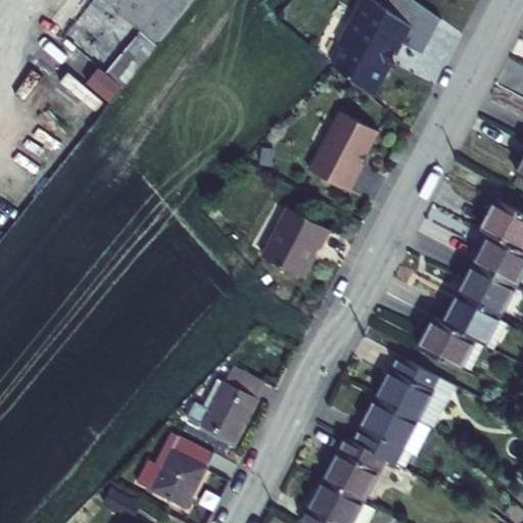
[(157,46),(175,25),(145,0),(100,0),(142,33),(157,46)]
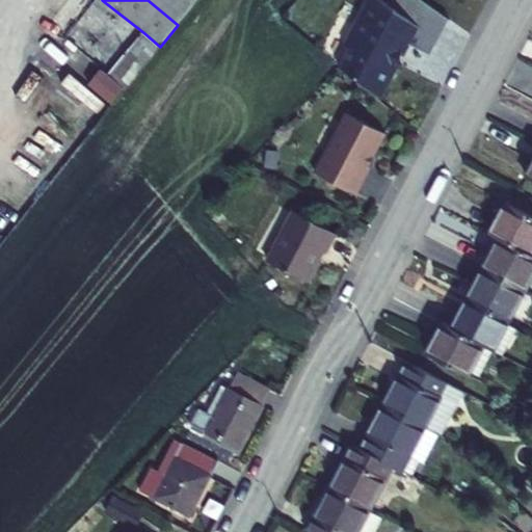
[(197,0),(148,0),(178,25),(197,0)]
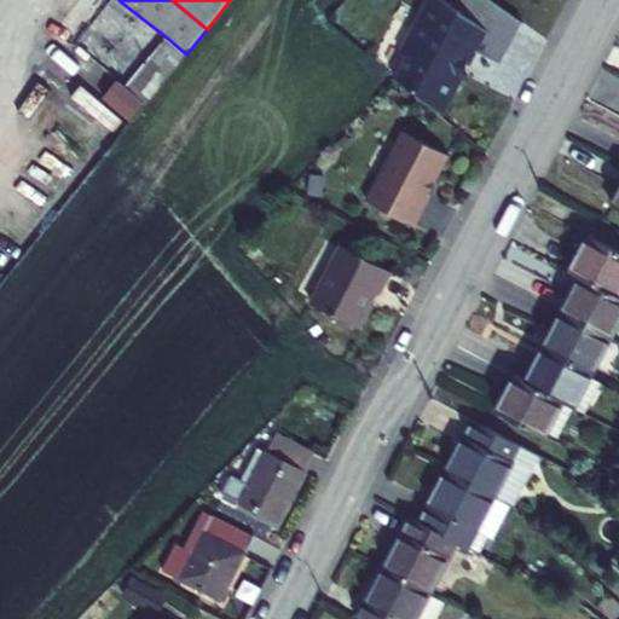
[(499,68),(522,25),(489,0),(433,0),(409,50),(410,55),(398,79),(441,116),(462,76),(460,74),(463,65),(469,69),(476,56),(499,68)]
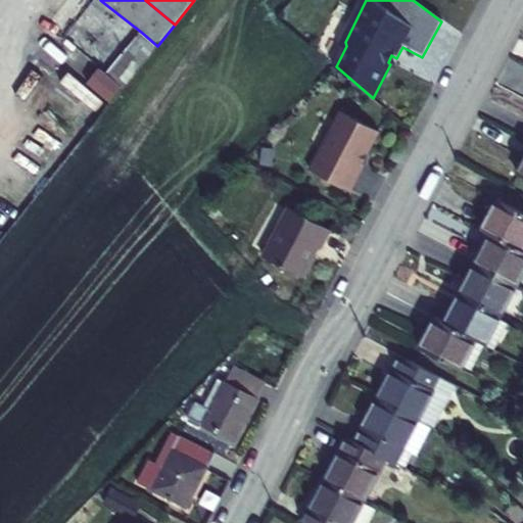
[(108,76),(124,89),(157,46),(142,33),(108,76)]
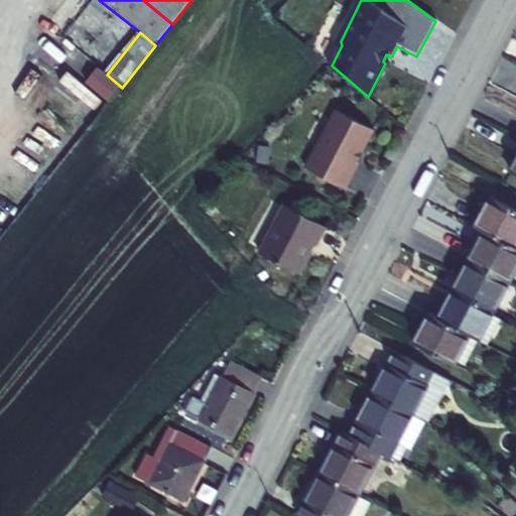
[(98,69),(86,85),(109,103),(122,88),(107,75),(98,69)]
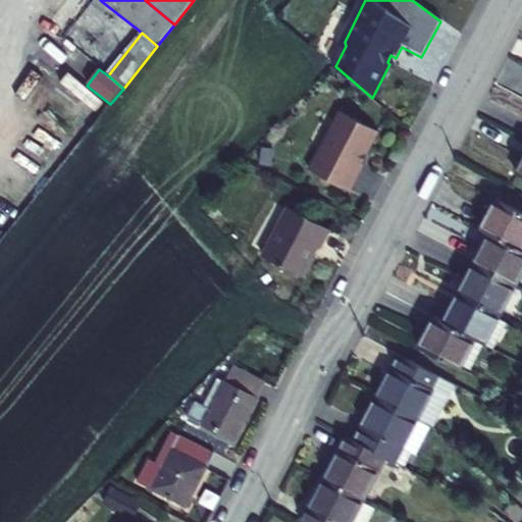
[(371,131),(331,113),(306,174),(348,193),(359,165),(357,164),(371,131)]
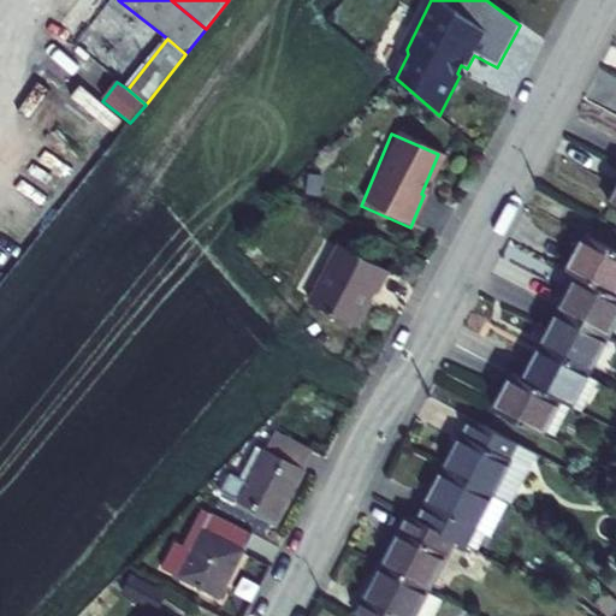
[(580,274),(615,292),(615,252),(586,237),(569,268),(580,274)]
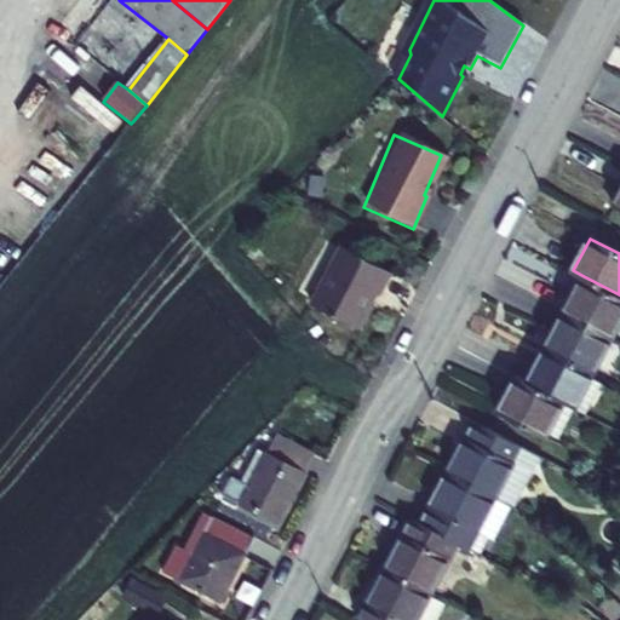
[(342,250),(310,308),(359,333),(369,311),(368,306),(374,294),(379,297),(391,275),(342,250)]
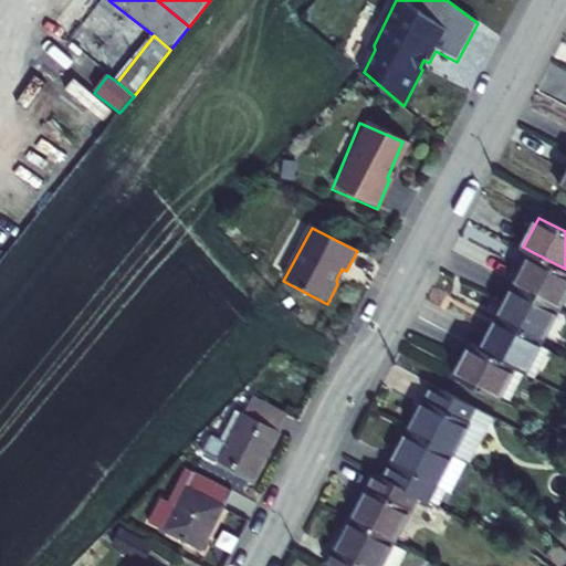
[(565,269),(533,252),(516,283),(565,308),(565,269)]
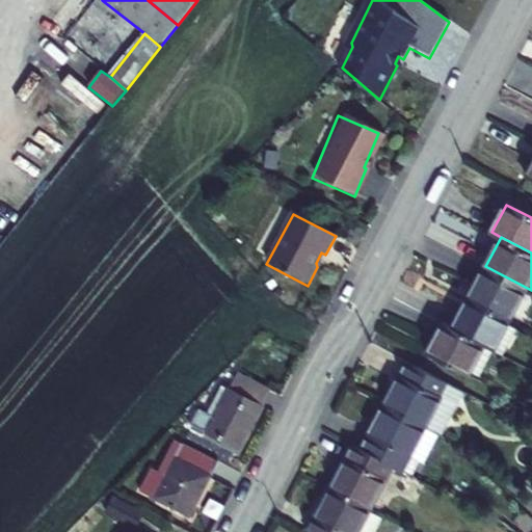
[(531,301),(531,290),(485,266),(470,296),(521,322),(531,301)]
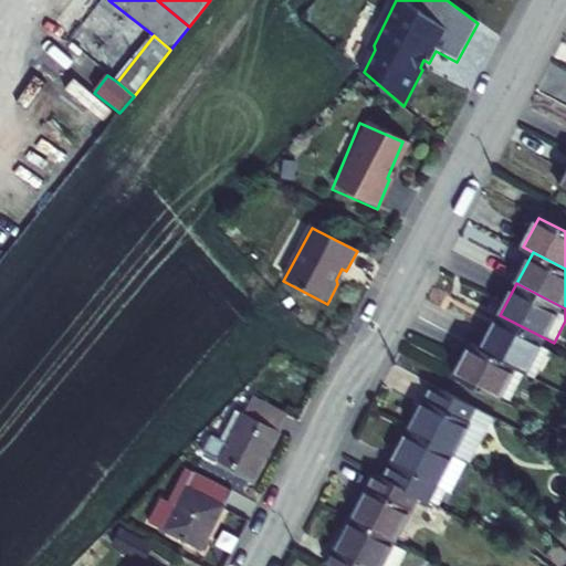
[(554,343),(500,315),(483,348),(516,366),(527,370),(537,376),(554,343)]
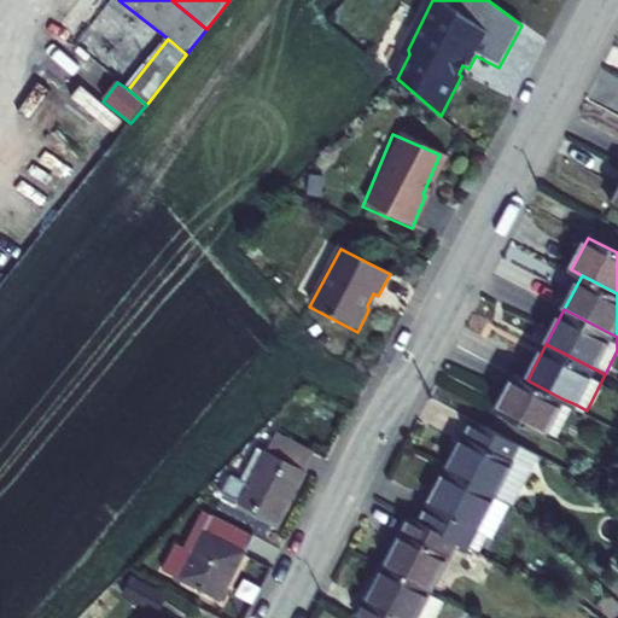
[(543,438),(547,431),(564,400),(528,380),(517,374),(496,414),(543,438)]
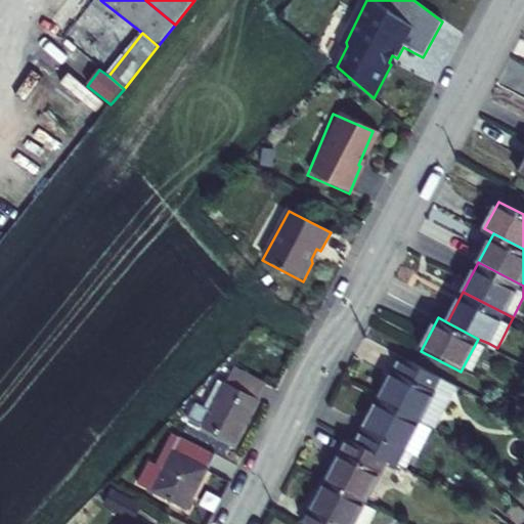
[(488,343),(478,339),(464,365),(473,370),(488,343)]
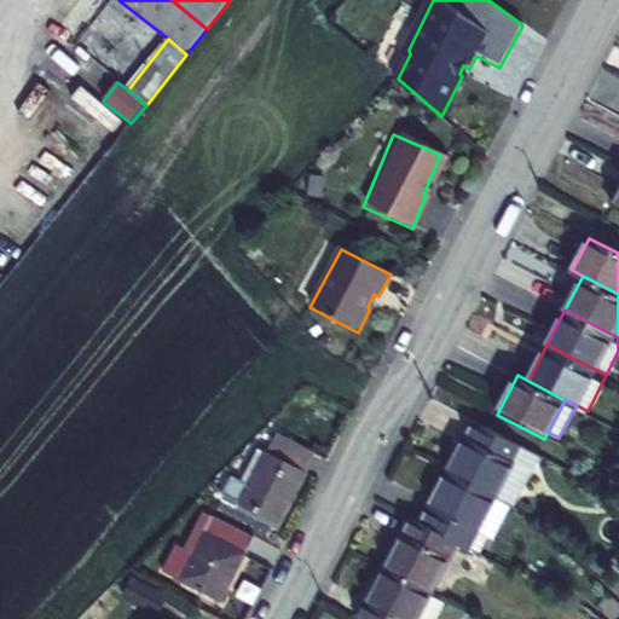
[(521,446),(475,421),(450,472),(496,495),(521,446)]
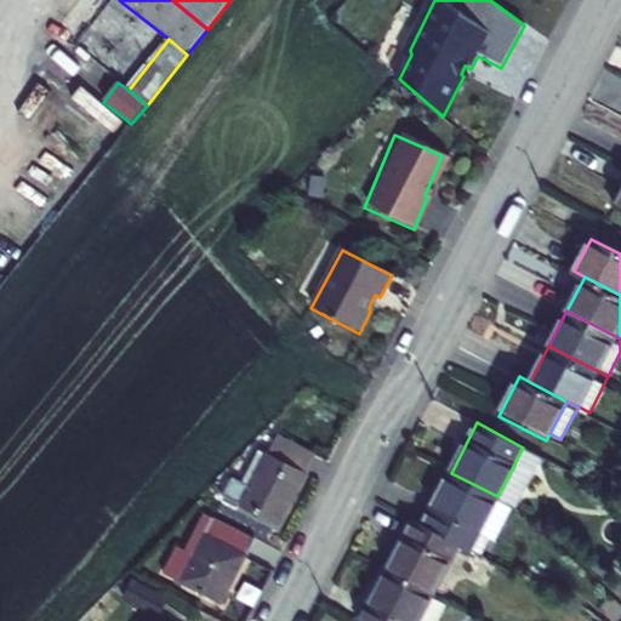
[(308,455),(309,454),(277,437),(267,455),(261,453),(245,483),(233,477),(222,496),(278,525),(305,474),(298,472),(308,455)]
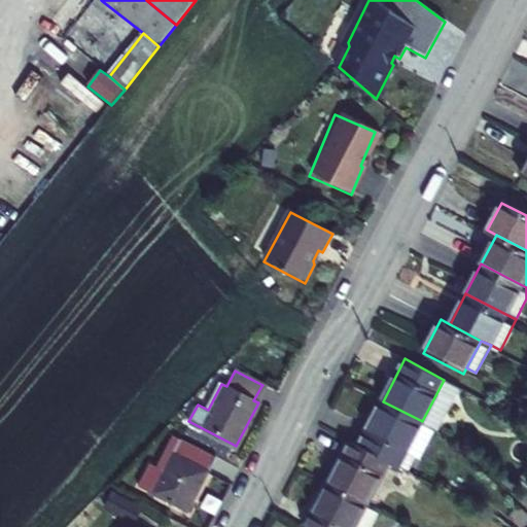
[(258,402),(266,389),(261,386),(253,400),(258,402)]
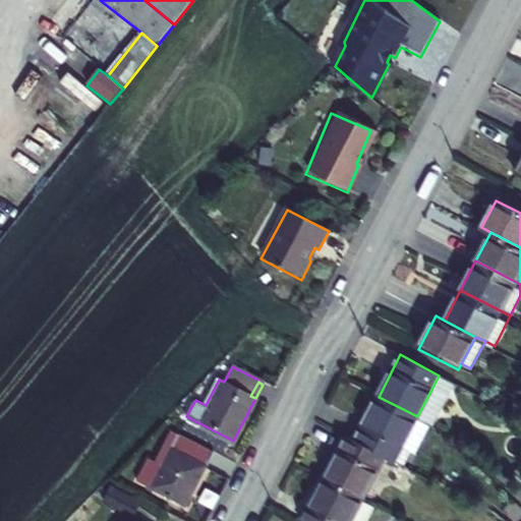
[(417,416),(379,397),(357,440),(386,455),(405,465),(411,453),(415,455),(427,428),(414,422),(417,416)]
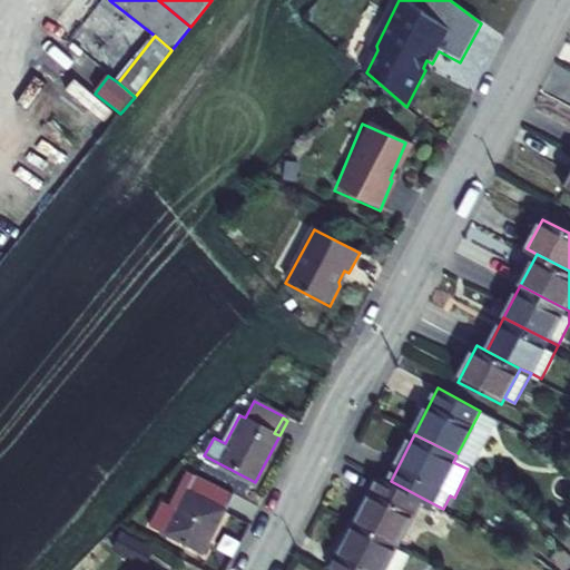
[(179,510),(196,478),(186,473),(169,505),(179,510)]
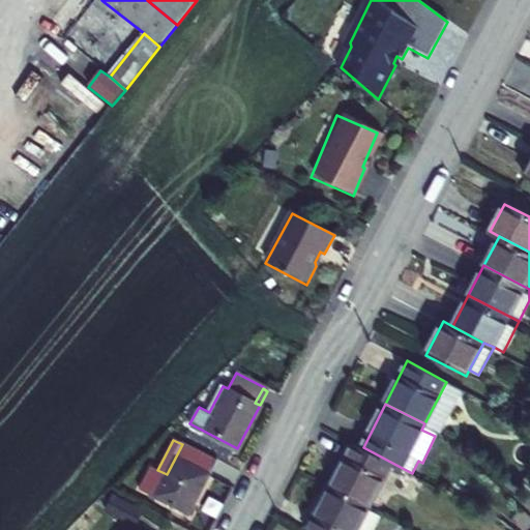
[(371,506),(392,463),(363,447),(354,442),(332,487),(371,506)]
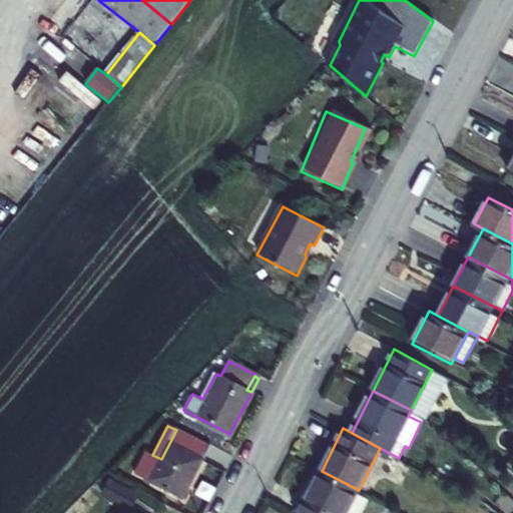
[(209,447),(176,430),(161,459),(152,455),(146,452),(134,475),(182,500),(209,447)]
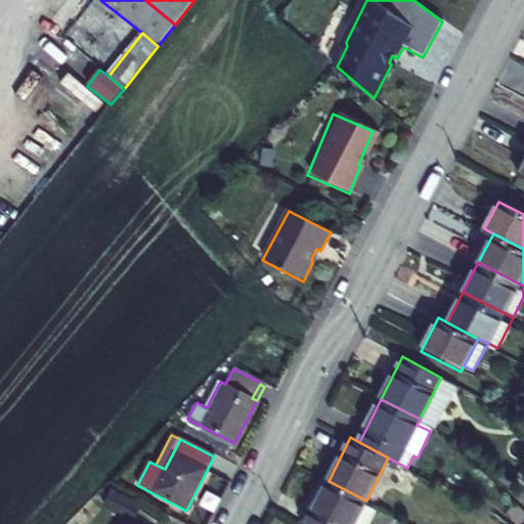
[(306,523),(307,523),(354,523),(366,500),(329,481),(306,523)]
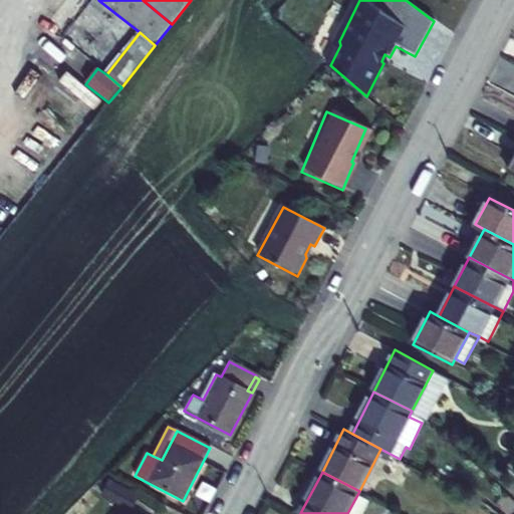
[(138,493),(109,480),(102,494),(131,506),(138,493)]
